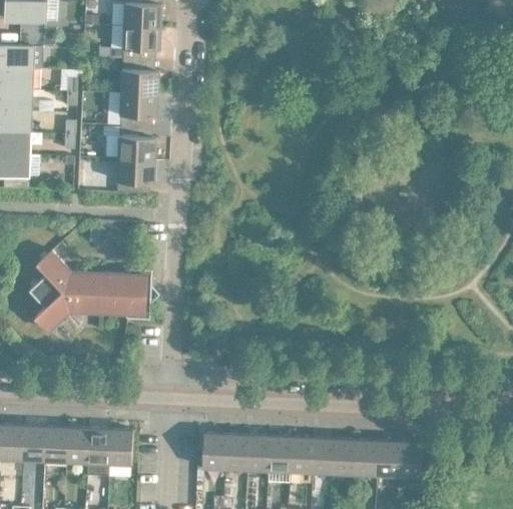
[(7,0),(7,22),(45,23),(46,1),(14,0),(7,0)]
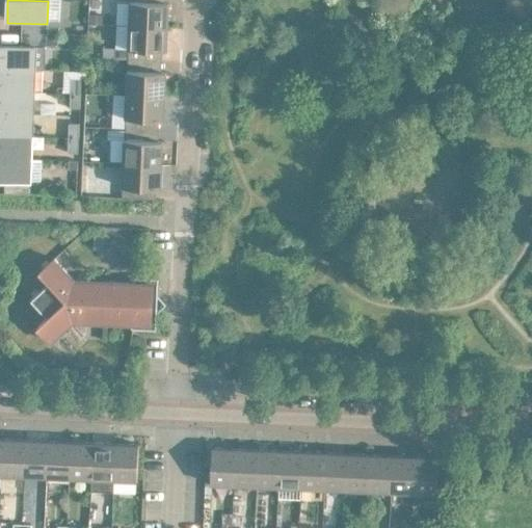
[(130,0),(129,28),(167,30),(168,6),(144,5),(143,0),(130,0)]
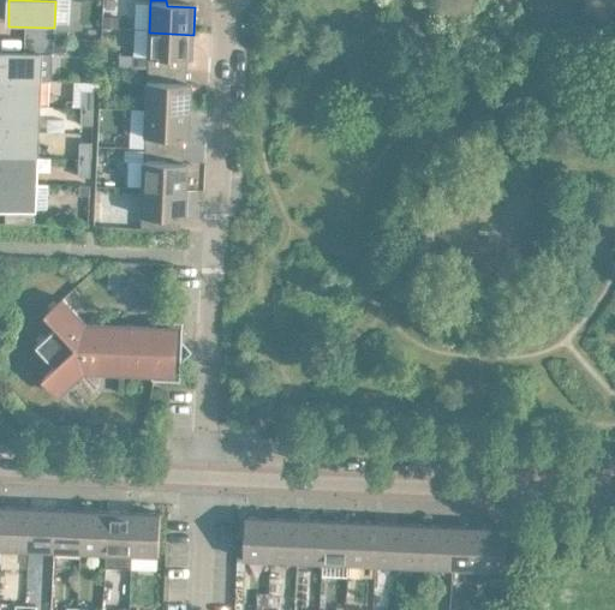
[(103,21),(103,31),(119,31),(119,21),(103,21)]
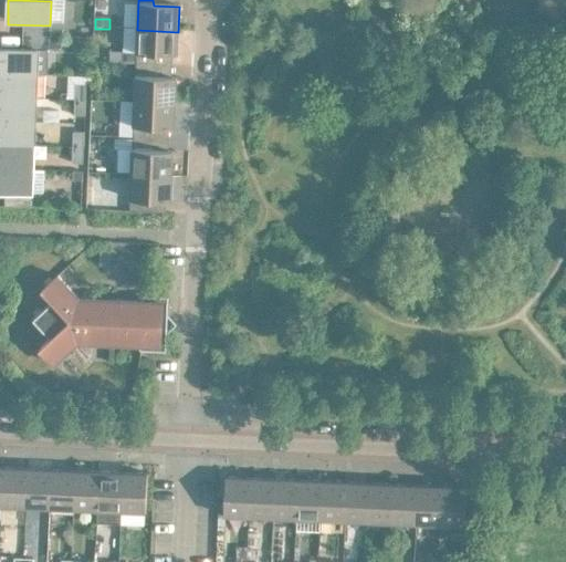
[(50,25),(49,40),(62,40),(63,27),(50,25)]
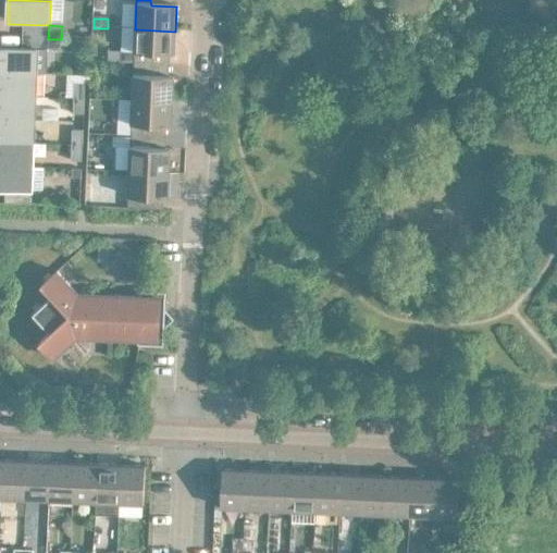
[(135,29),(133,65),(148,66),(149,54),(174,56),(175,32),(135,29)]
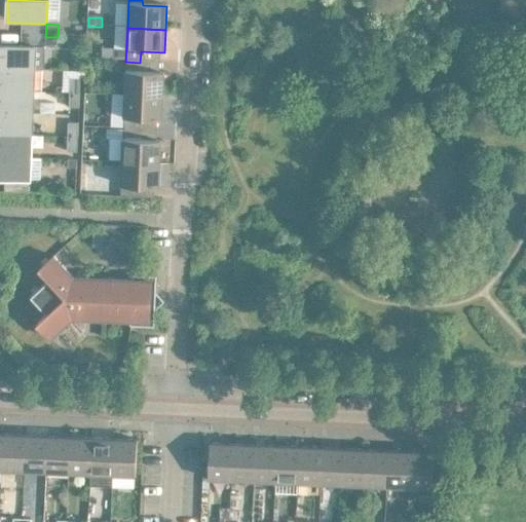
[(58,37),(45,37),(44,49),(58,49),(58,37)]
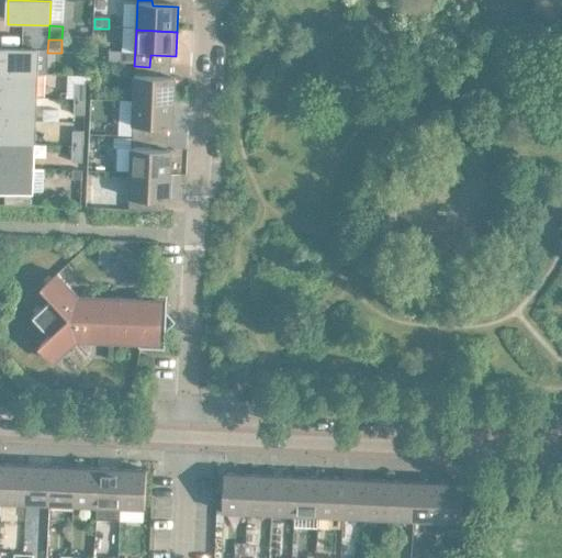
[(0,49),(0,75),(36,76),(37,52),(0,49)]
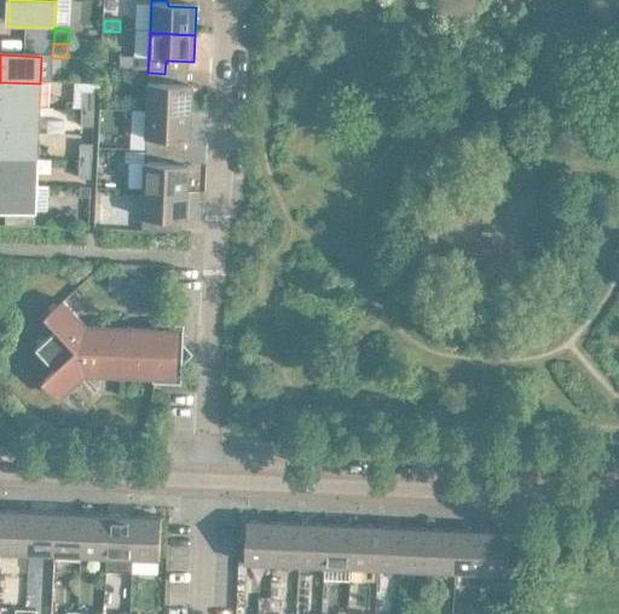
[(148,73),(146,113),(191,115),(192,88),(165,86),(165,74),(148,73)]
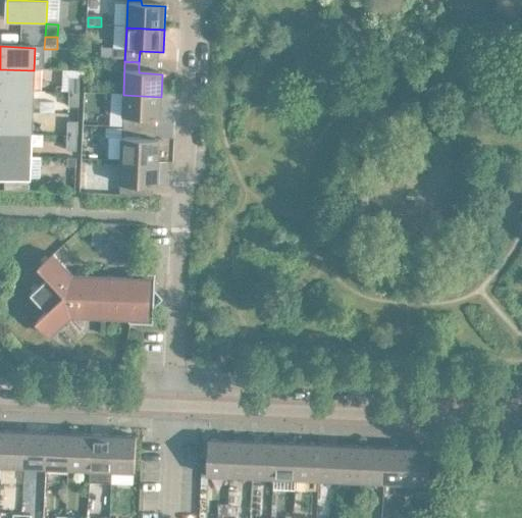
[(0,69),(0,91),(33,93),(34,70),(0,69)]
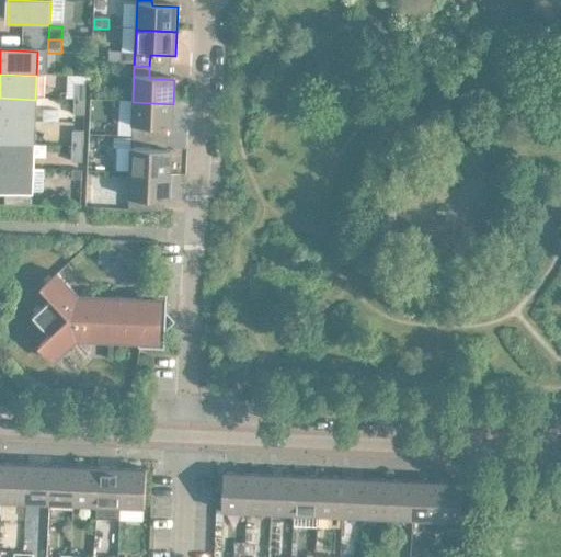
[(75,86),(73,102),(84,102),(86,87),(75,86)]
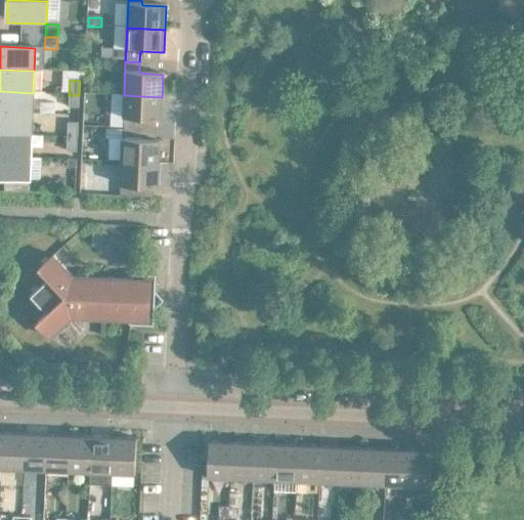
[(0,91),(0,114),(32,116),(33,93),(0,91)]
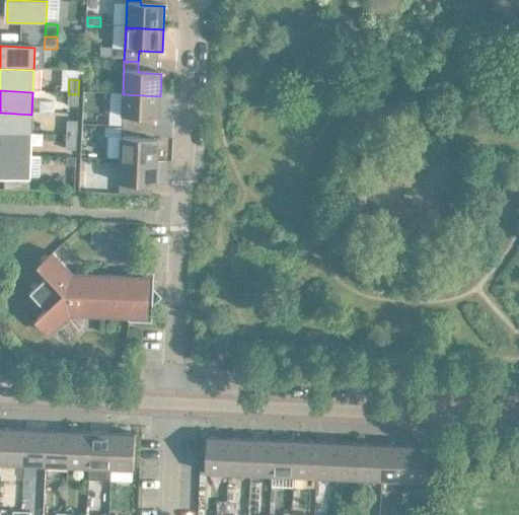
[(78,94),(68,94),(67,108),(78,108),(78,94)]
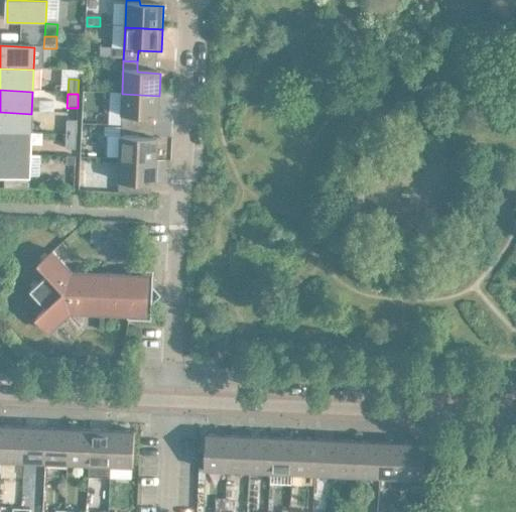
[(122,94),(121,128),(134,128),(135,118),(158,119),(159,96),(122,94)]
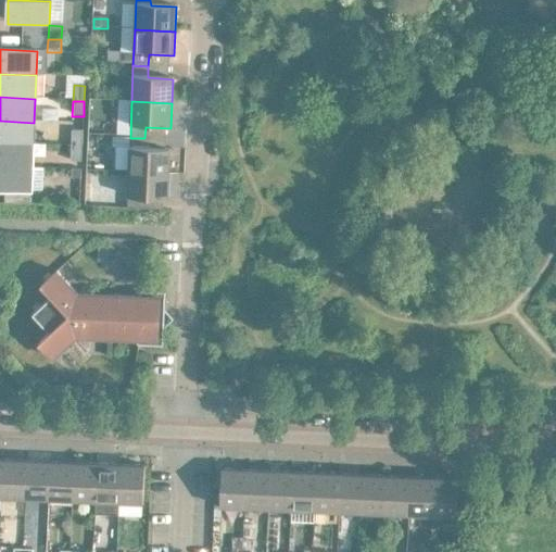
[(0,121),(0,143),(33,146),(34,123),(0,121)]
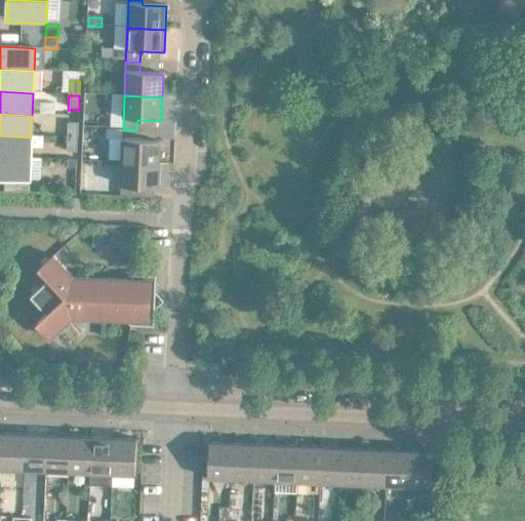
[(68,124),(67,139),(77,139),(78,125),(68,124)]
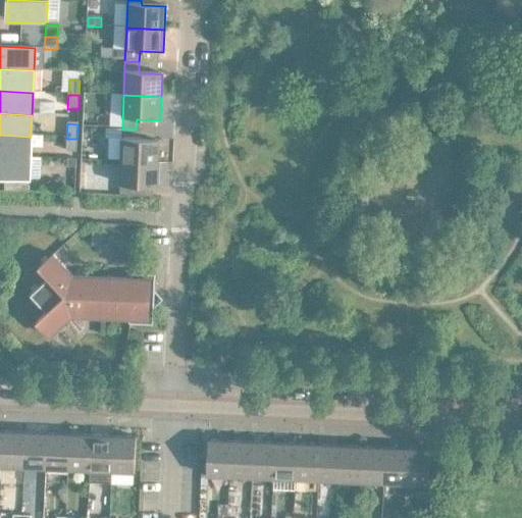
[(122,130),(120,163),(158,165),(159,142),(136,141),(136,130),(122,130)]
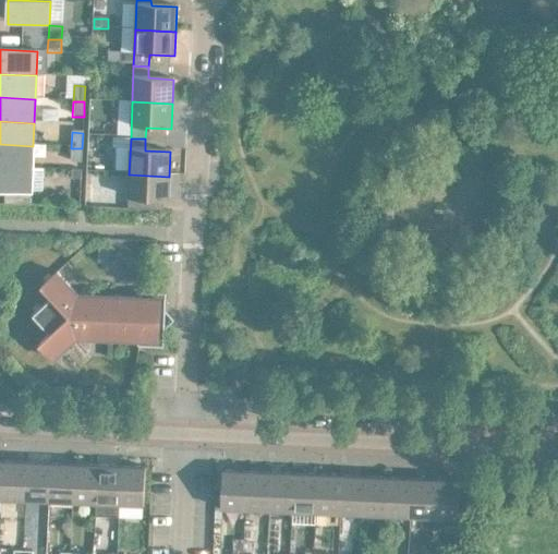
[(0,144),(0,168),(32,170),(33,146),(0,144)]
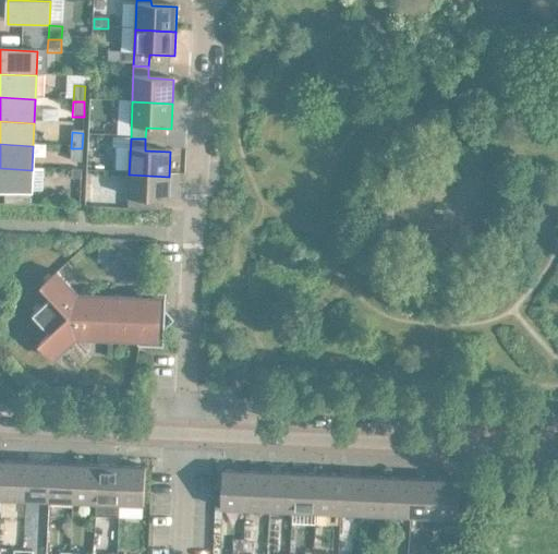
[(82,148),(71,148),(71,164),(82,164),(82,148)]
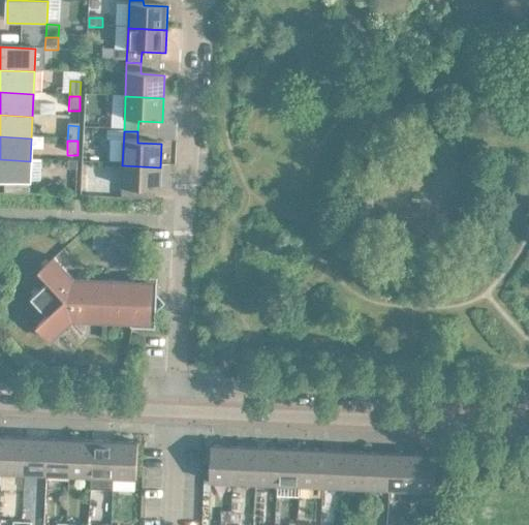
[(30,161),(0,159),(0,182),(4,183),(4,195),(28,196),(29,182),(39,182),(40,161),(30,161)]
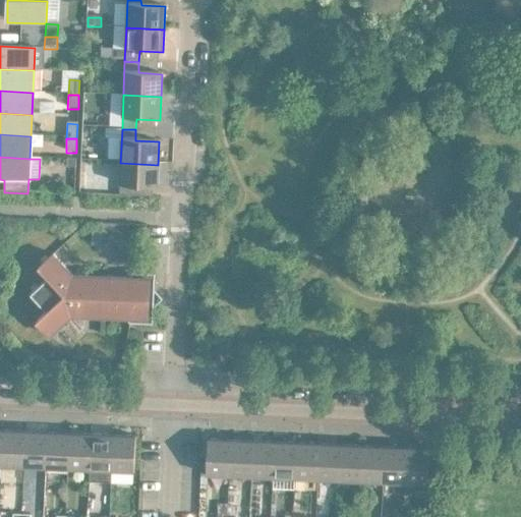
[(67,160),(67,168),(75,168),(75,160),(67,160)]
